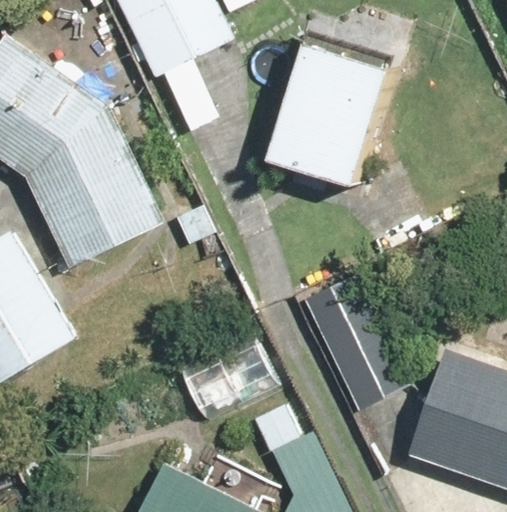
[(210,0),(117,0),(183,130),(218,112),(192,59),(230,40),(210,0)]
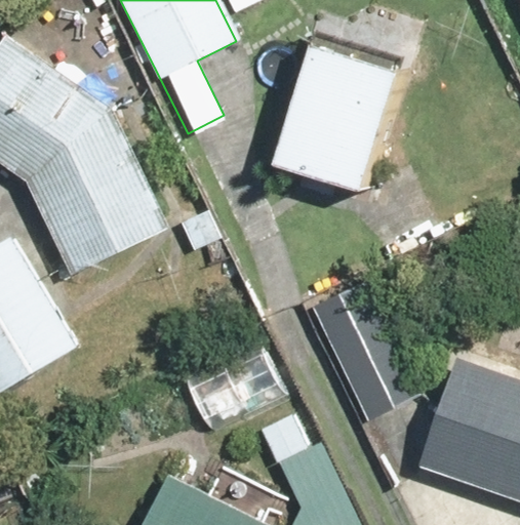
[(226,0),(232,12),(256,0),(226,0)]
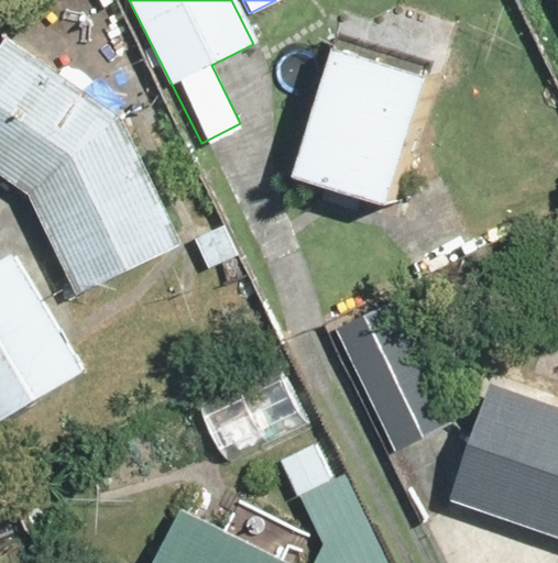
[(74,295),(175,244),(107,107),(9,34),(0,45),(0,181),(29,203),(74,295)]
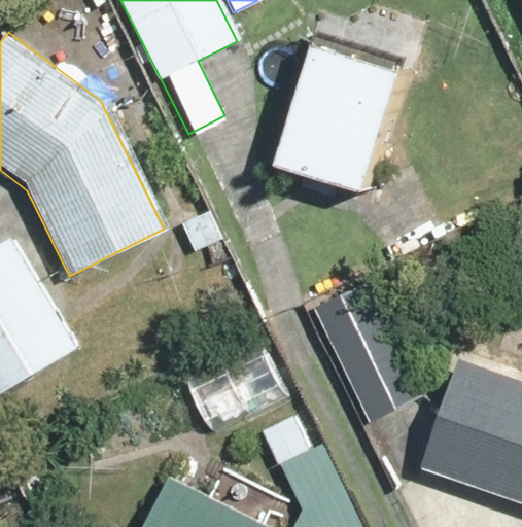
[(401,70),(311,42),(273,166),(362,194),(401,70)]
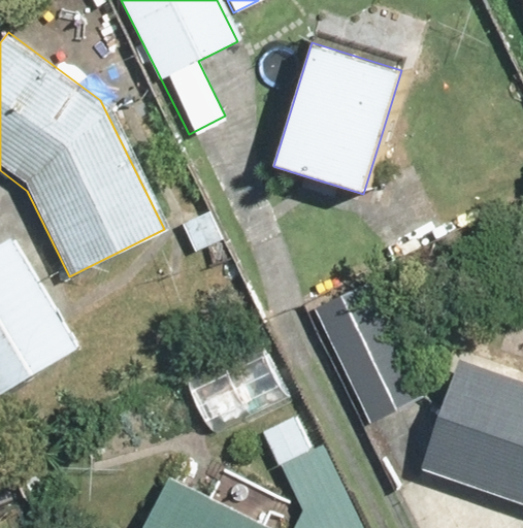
[(0,393),(76,344),(5,233),(0,236),(0,393)]
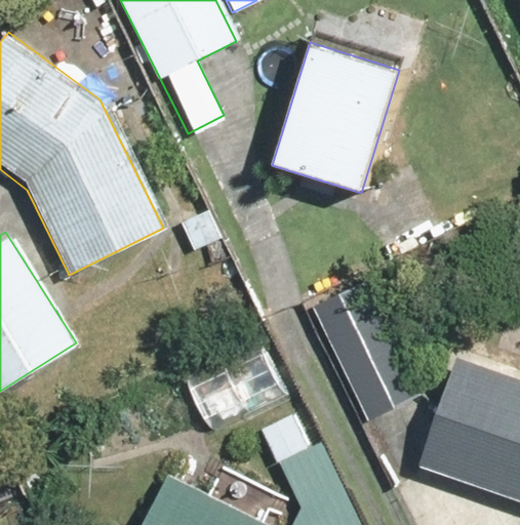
[(362,280),(309,308),(368,426),(423,398),(381,315),(362,280)]
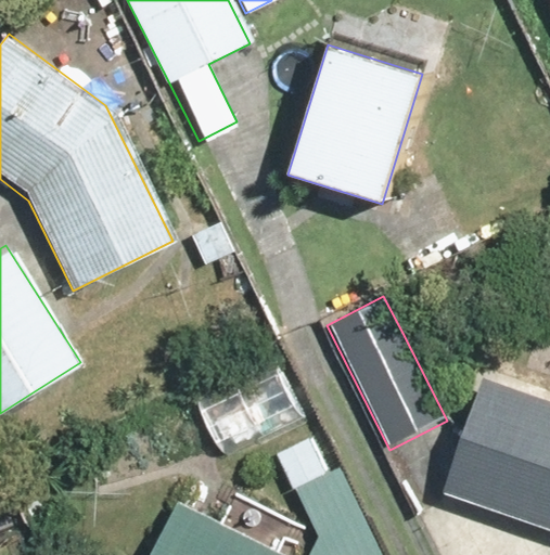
[(224,456),(297,412),(268,363),(194,408),(224,456)]
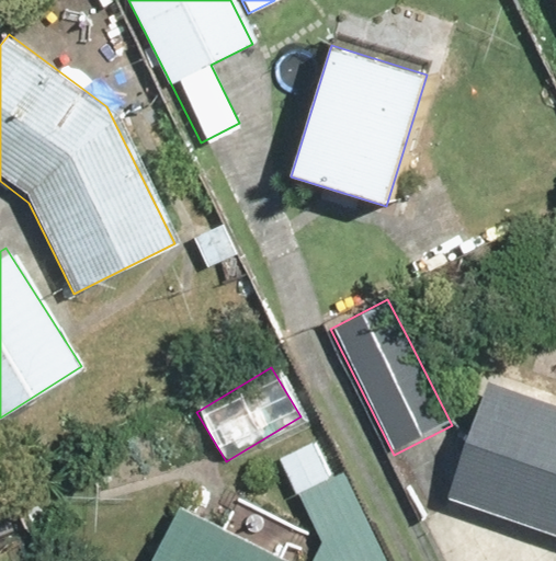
[(555,407),(488,382),(447,496),(555,534),(555,407)]
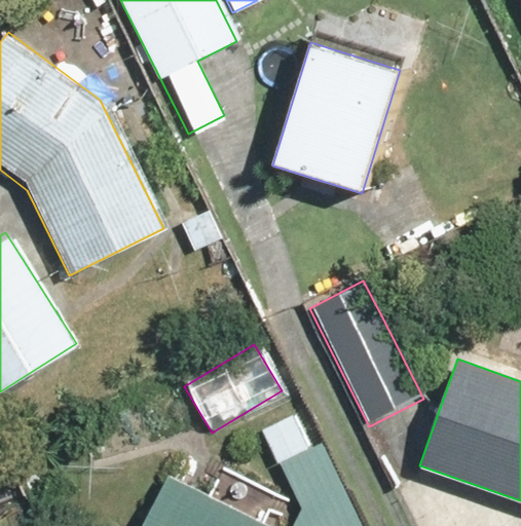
[(282,521),(284,525),(268,525),(170,473),(141,525),(362,525),(320,441),(308,446),(293,414),(262,429),(301,511),(282,521)]
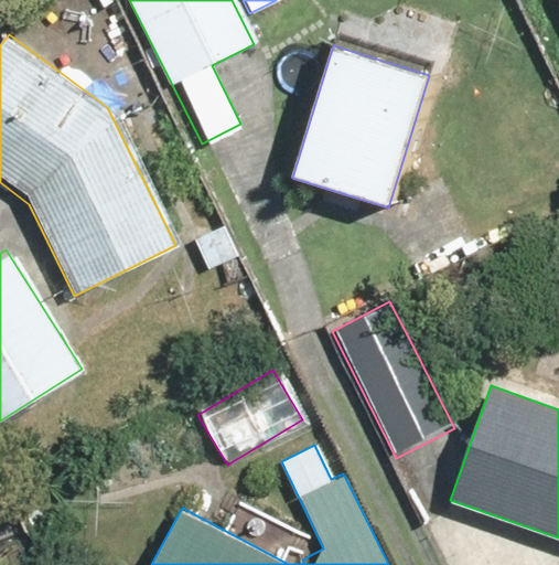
All buildings are outlined.
